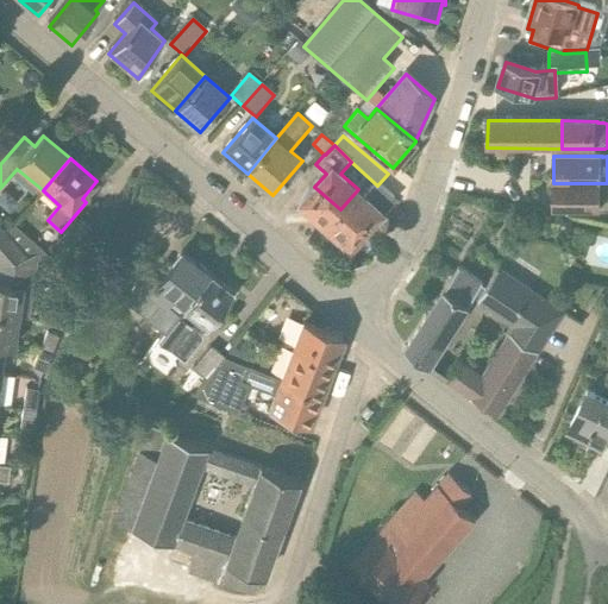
[(553,209),(607,209),(607,183),(553,183),(553,209)]
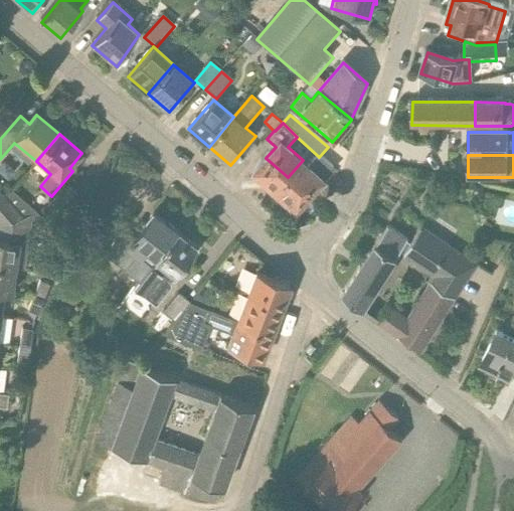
[(303,160),(288,177),(274,192),(296,212),(334,169),(319,157),(318,156),(309,166),(303,160)]
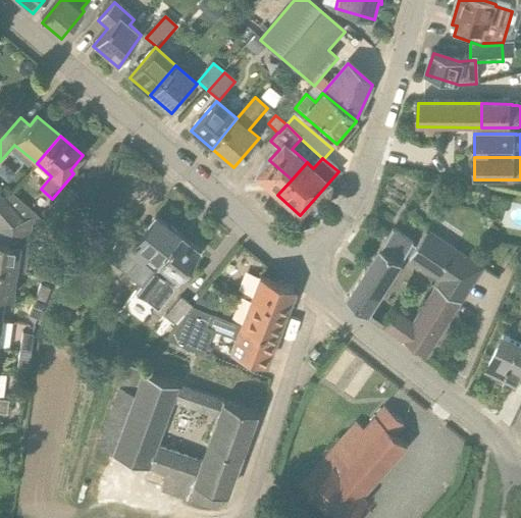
[(277,195),(292,179),(269,160),(255,175),(277,195)]
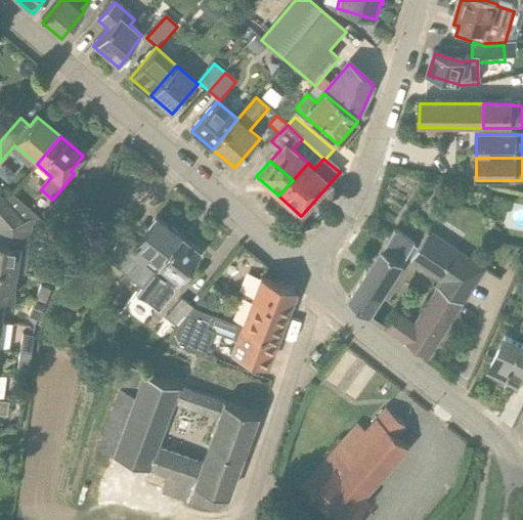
[(51,209),(62,218),(79,199),(68,189),(51,209)]
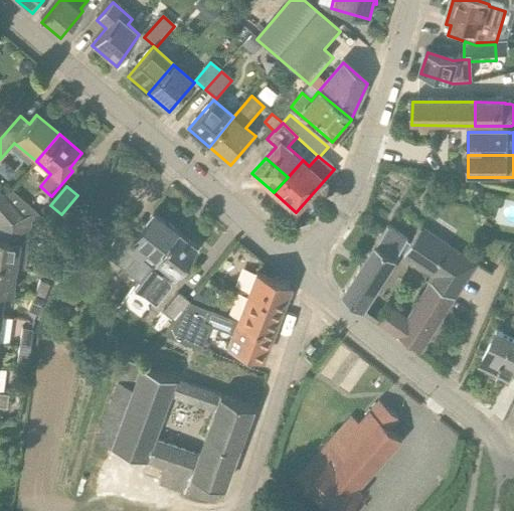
[(0,269),(17,271),(25,272),(32,222),(43,220),(13,194),(6,199),(8,201),(16,210),(0,224),(0,269)]
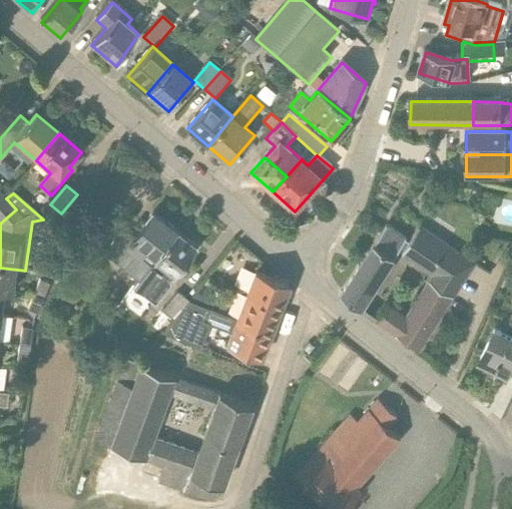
[(95,209),(108,219),(120,204),(107,194),(95,209)]
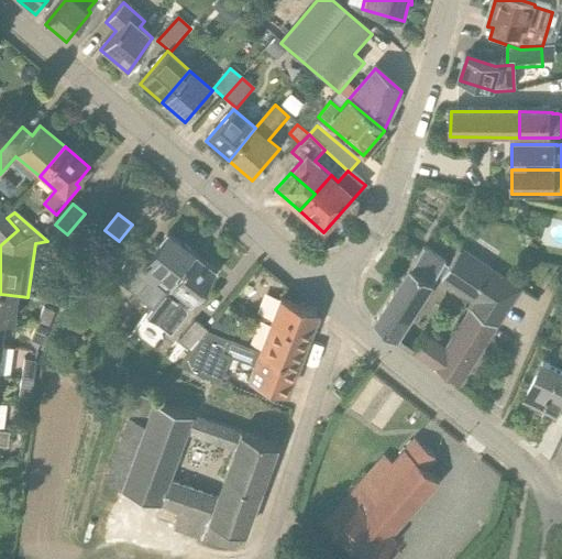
[(0,245),(18,230),(9,220),(0,227),(0,245)]
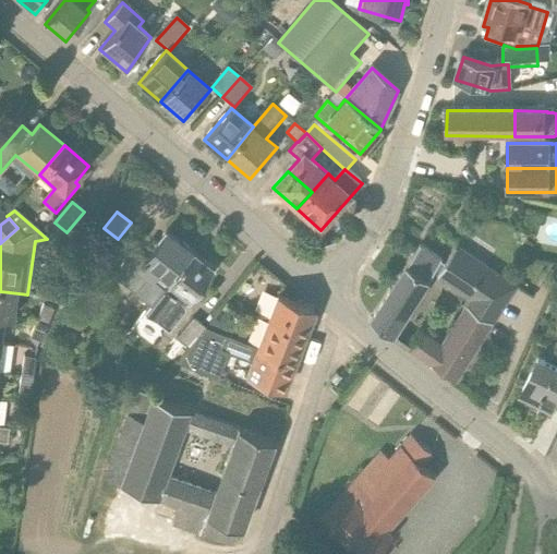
[(147,280),(162,292),(193,253),(168,233),(130,284),(140,291),(147,280)]
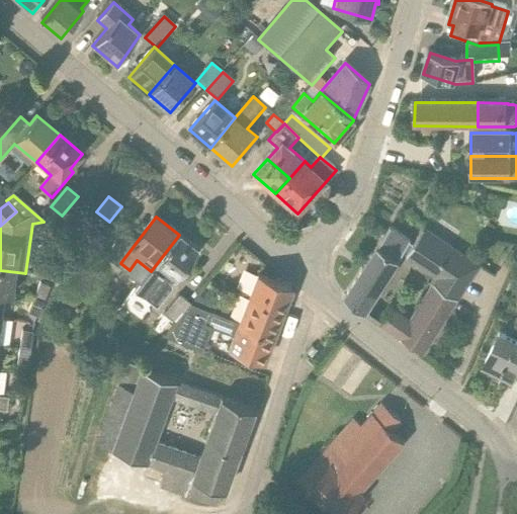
[(401,262),(404,256),(410,261),(439,280),(413,322),(392,309),(380,326),(402,341),(426,358),(452,317),(460,303),(462,304),(485,268),(430,232),(417,250),(409,244),(411,240),(391,230),(345,300),(367,314),(401,262)]
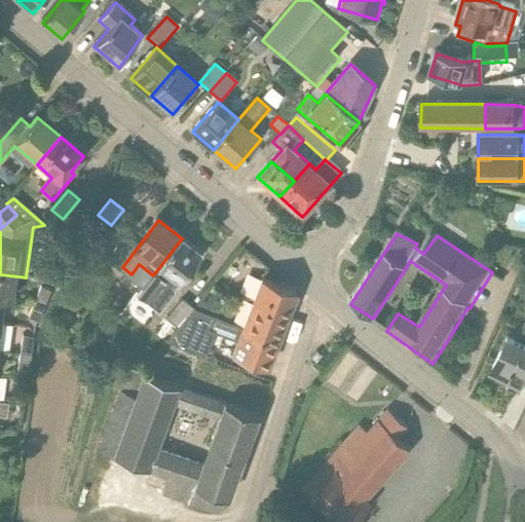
[(174,295),(174,291),(201,254),(182,238),(153,275),(123,314),(142,329),(155,311),(159,314),(174,295)]
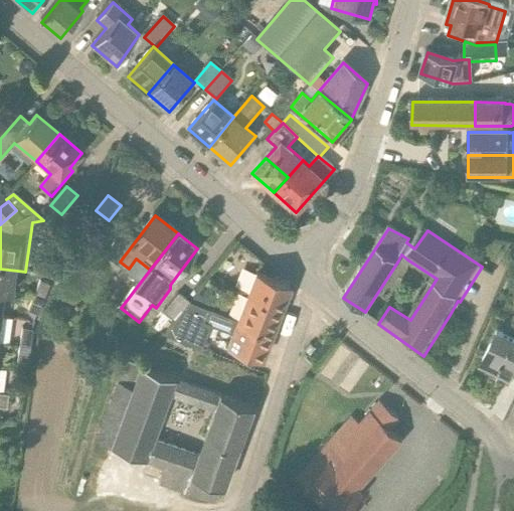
[(0,294),(5,296),(13,297),(17,271),(0,269),(0,294)]
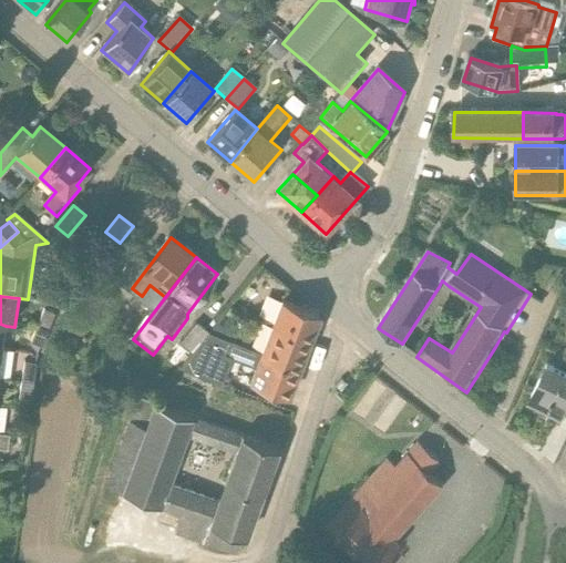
[(273,329),(309,344),(320,316),(284,302),(276,321),(268,318),(265,325),(273,328),(273,329)]
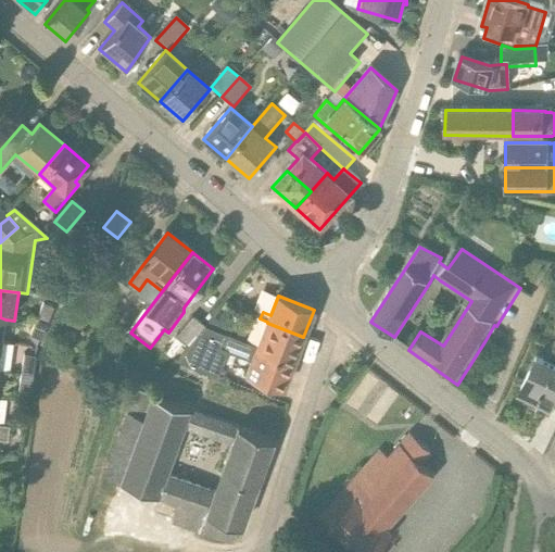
[(37,322),(48,326),(54,310),(43,305),(37,322)]
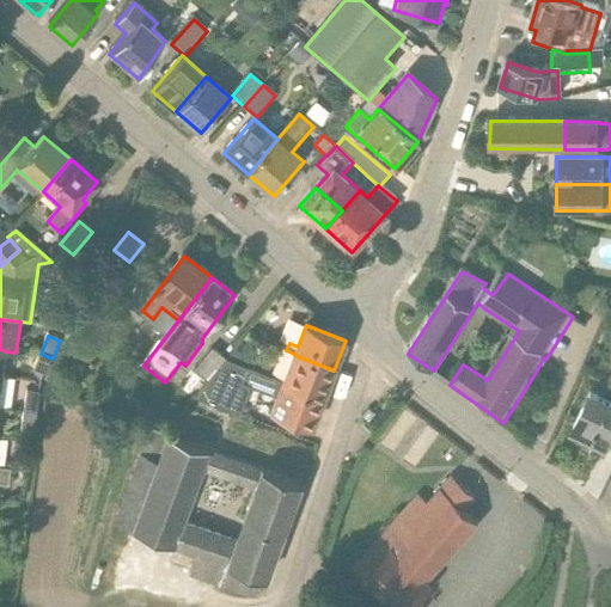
[(208,384),(227,361),(213,350),(195,373),(208,384)]
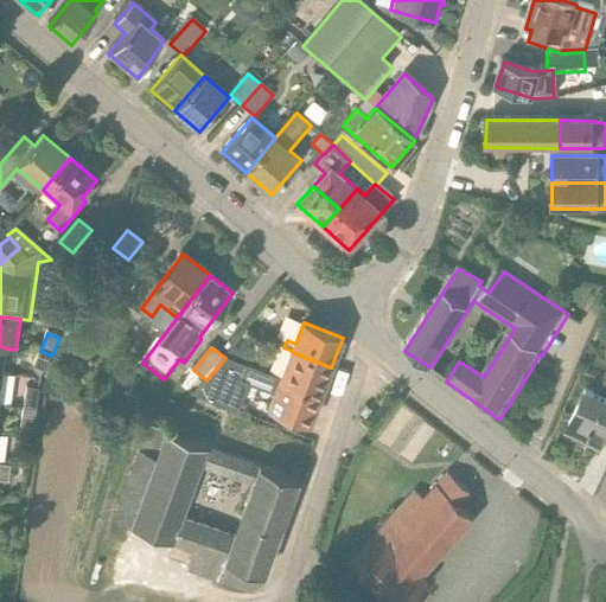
[(225,358),(248,366),(252,358),(233,348),(225,358)]
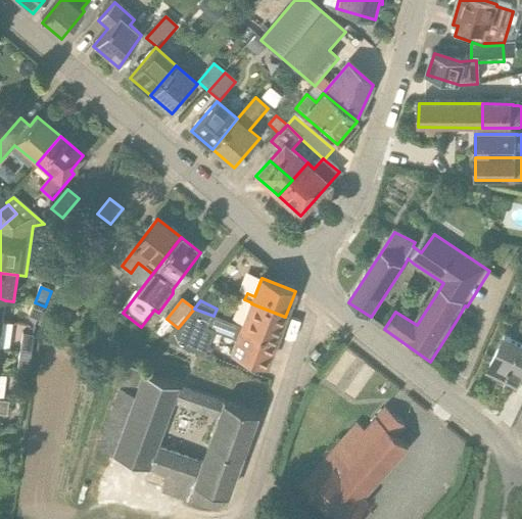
[(29,319),(39,323),(45,307),(35,302),(29,319)]
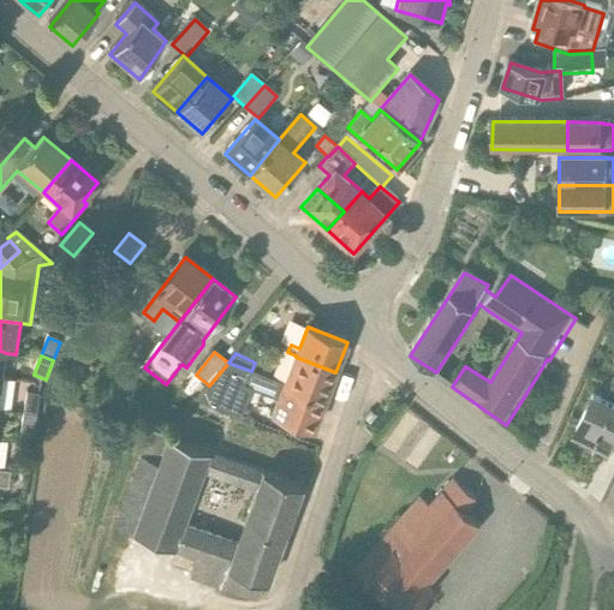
[(285,384),(325,400),(335,372),(296,357),(285,384)]
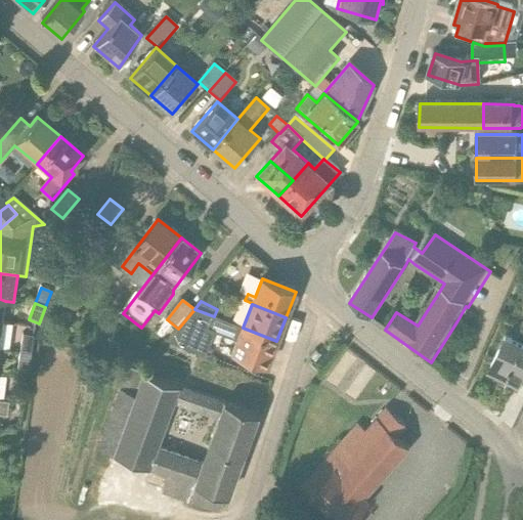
[(276,341),(243,328),(214,316),(194,309),(178,329),(167,342),(206,357),(215,332),(235,340),(230,354),(266,369),(276,341)]
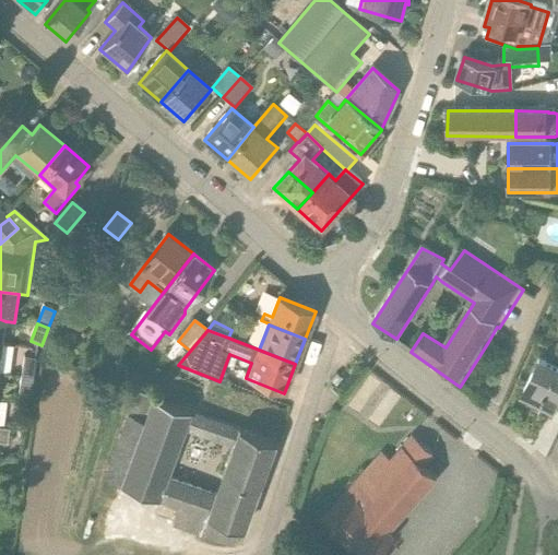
[(22,377),(34,378),(36,361),(24,359),(22,377)]
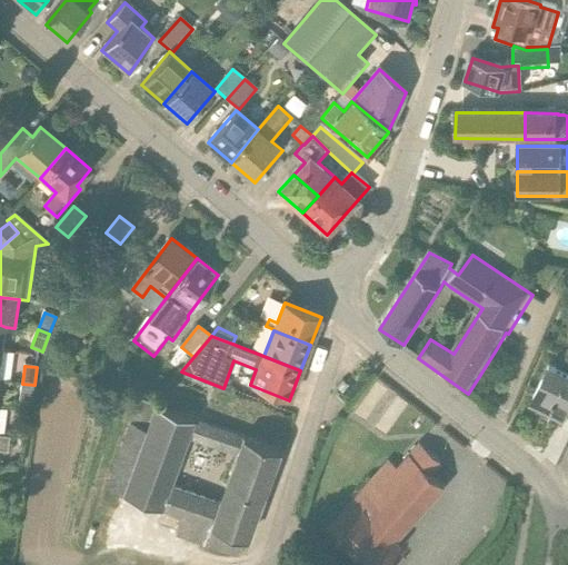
[(567,374),(559,369),(550,366),(529,409),(564,425),(566,418),(567,418),(567,374)]
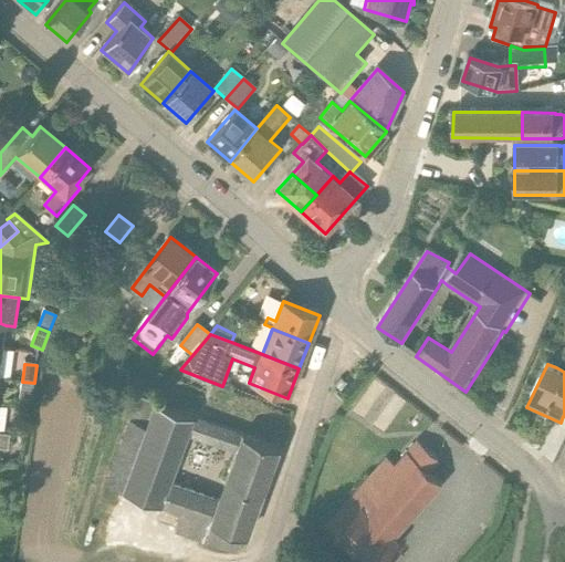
[(20,401),(31,402),(34,383),(22,382),(20,401)]
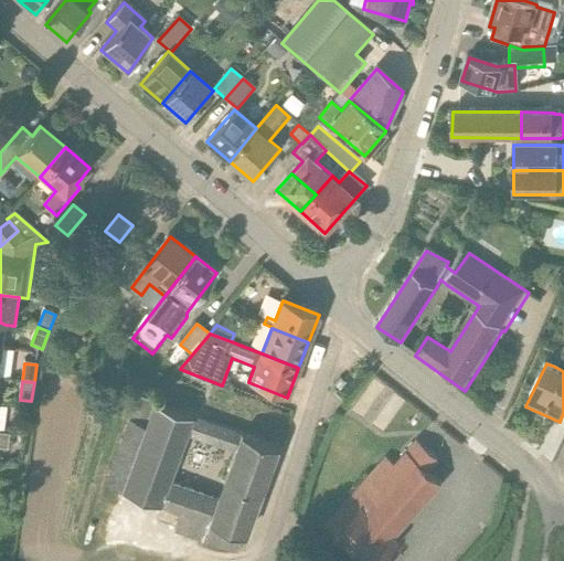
[(192,415),(191,417),(152,404),(152,403),(137,398),(104,486),(160,506),(159,508),(180,515),(173,533),(237,556),(276,448),(240,435),(241,433),(192,415)]
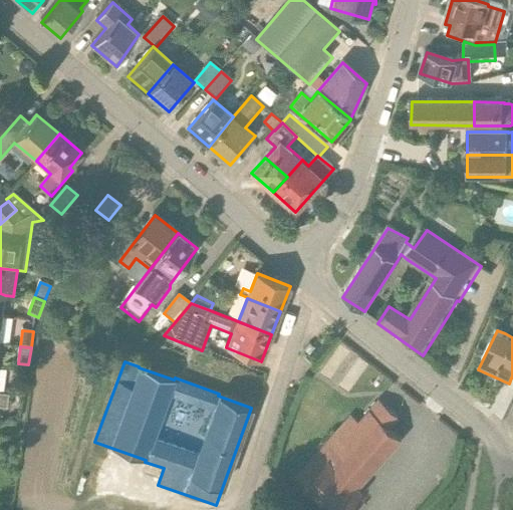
[(0,409),(7,410),(9,396),(0,394),(0,409)]
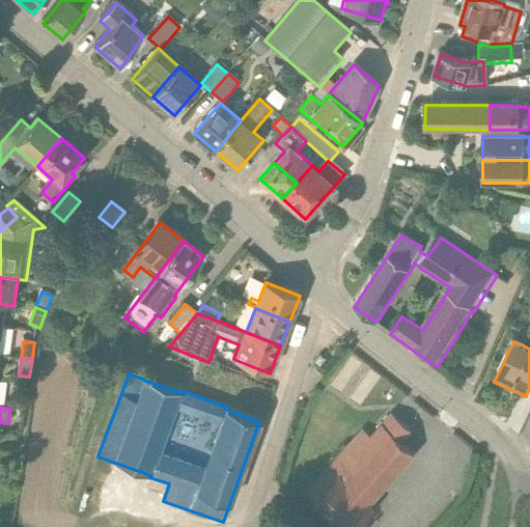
[(362,526),(377,510),(371,505),(416,455),(403,444),(413,433),(393,416),(355,460),(346,452),(307,497),(315,504),(314,505),(337,526),(362,526)]
